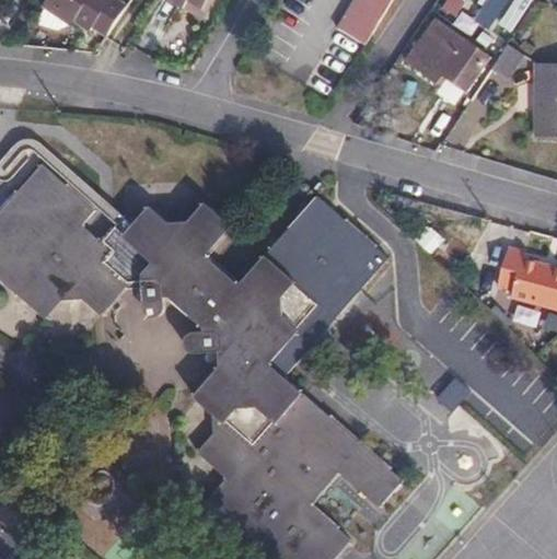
[(91,28),(105,37),(112,25),(123,9),(107,0),(43,0),(37,10),(60,23),(64,20),(88,32),(91,28)]
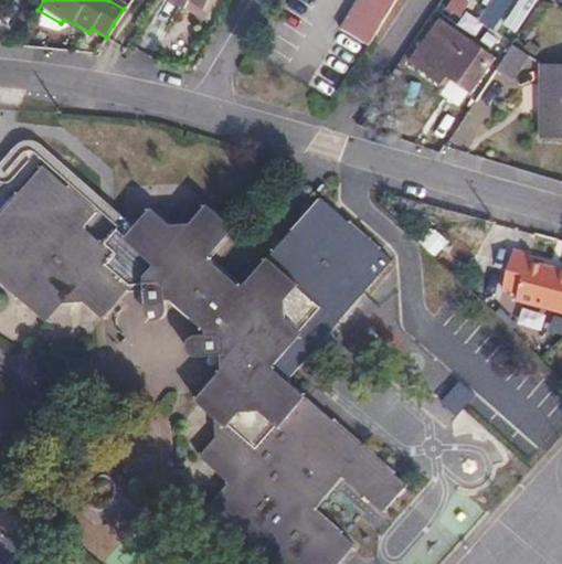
[(190,0),(188,4),(201,13),(207,6),(197,0),(190,0)]
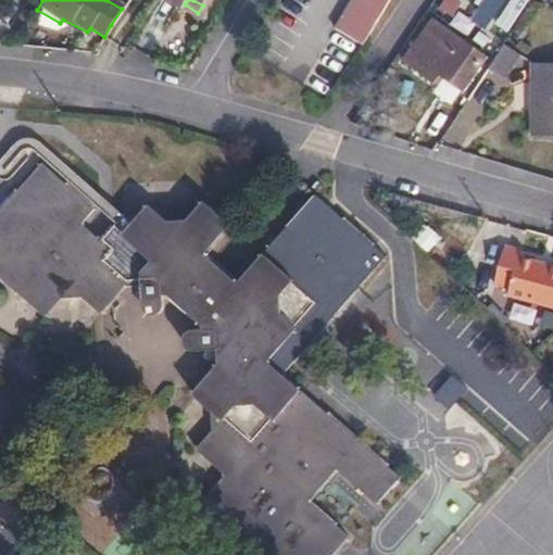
[(348,0),(332,27),(361,43),(386,0),(348,0)]
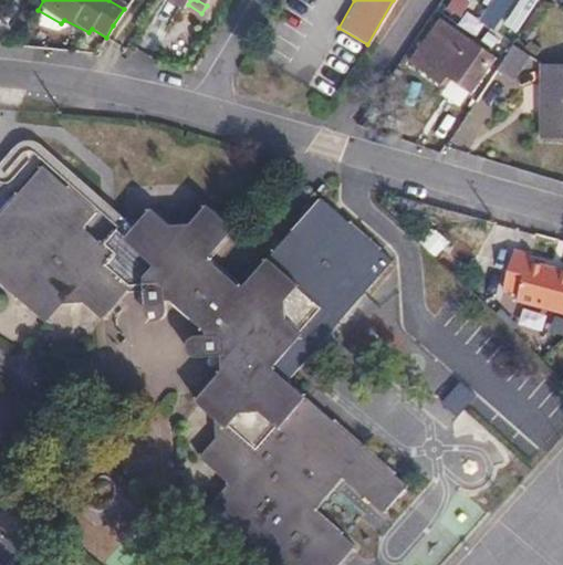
[(534,31),(529,27),(518,41),(524,48),(534,31)]
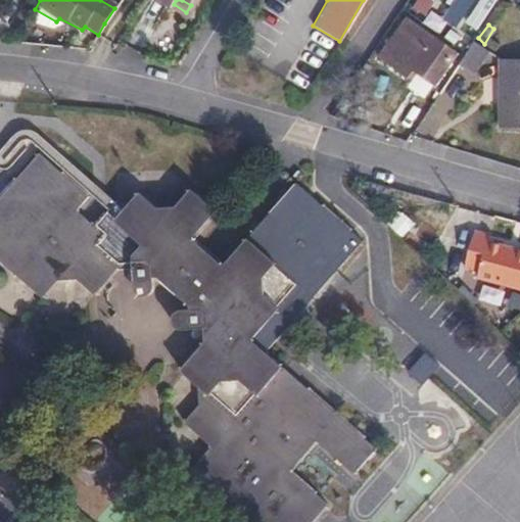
[(447,50),(426,37),(408,67),(430,82),(447,50)]
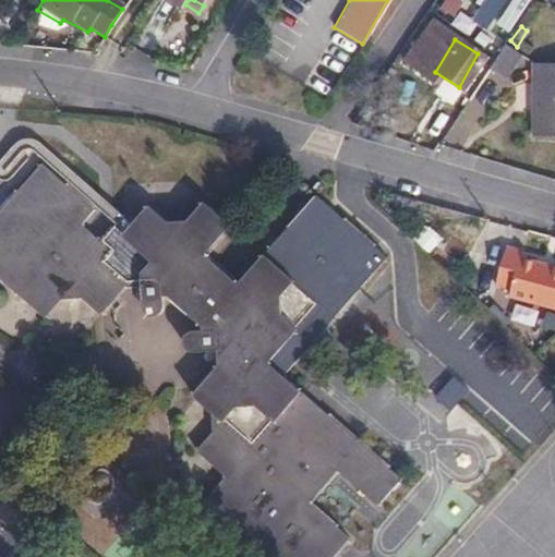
[(554,62),(534,62),(532,137),(554,137),(554,62)]
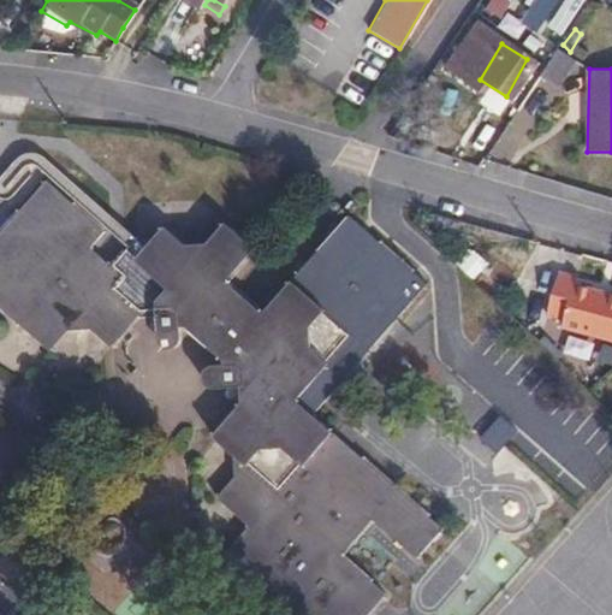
[(179,325),(186,324),(225,281),(253,248),(224,223),(206,242),(183,244),(162,226),(135,258),(123,247),(108,264),(89,246),(104,230),(45,179),(0,230),(0,307),(47,349),(66,329),(88,329),(108,346),(138,312),(154,311),(156,339),(159,343),(165,348),(168,348),(173,347),(176,344),(179,342),(180,338),(179,325)]
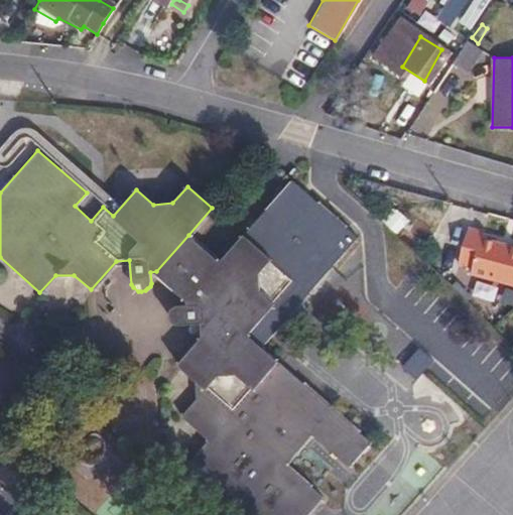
[(219,262),(186,298),(185,304),(174,305),(172,306),(170,307),(169,309),(168,312),(168,316),(169,319),(171,323),(173,324),(175,325),(200,324),(201,338),(177,365),(195,381),(196,398),(179,416),(207,439),(183,467),(238,514),(304,514),(322,496),(284,464),(310,434),(347,467),(369,441),(329,405),(319,415),(272,374),(281,364),(261,346),(356,237),(290,179),(219,262)]
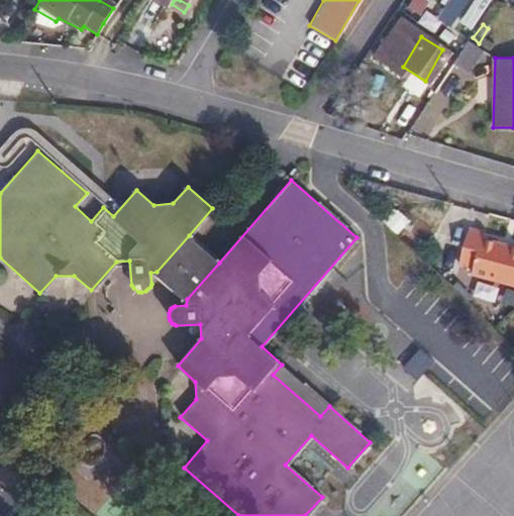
[(513,247),(480,237),(482,231),(465,227),(455,262),(470,266),(469,271),(513,284),(513,247)]
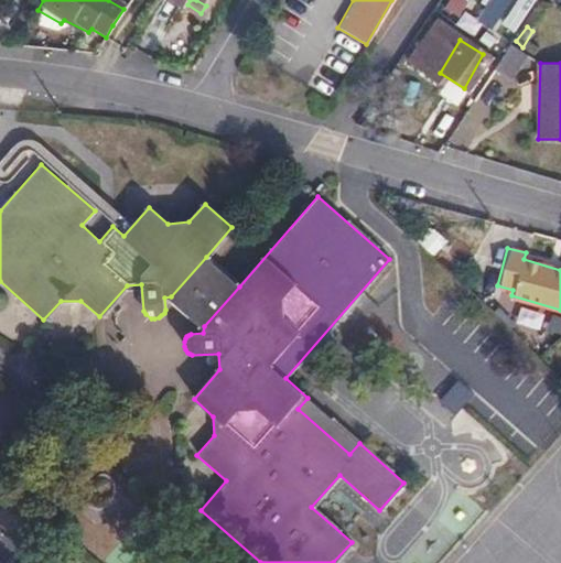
[(213,262),(206,257),(171,296),(177,302),(197,321),(204,326),(239,287),(233,280),(213,262)]
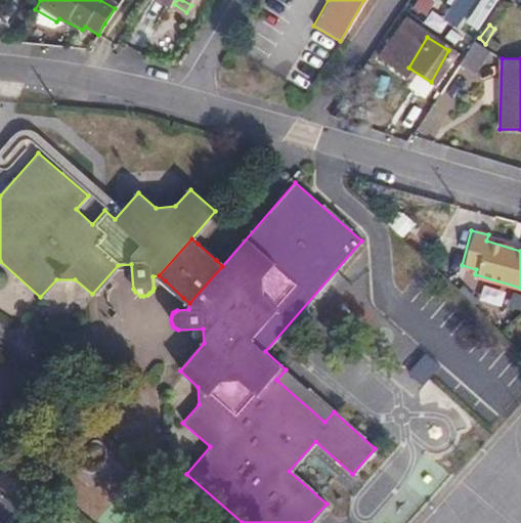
[(83,330),(28,332),(29,356),(83,354),(83,330)]
